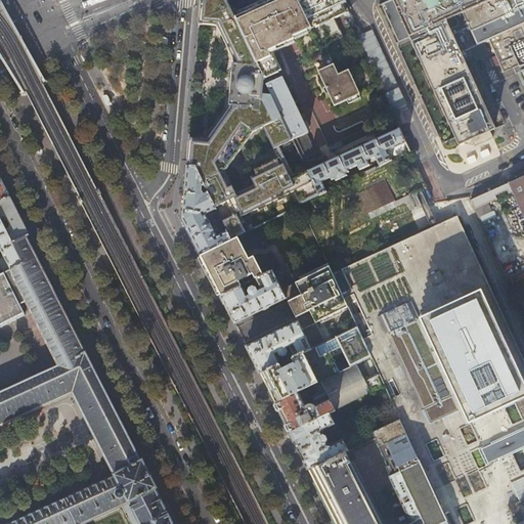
[(226,0),(201,0),(199,25),(218,26),(234,61),(234,63),(232,63),(231,85),(229,104),(231,105),(231,107),(208,139),(189,137),(188,150),(186,166),(195,167),(204,184),(208,192),(216,208),(223,223),(224,227),(227,231),(231,241),(238,236),(250,230),(243,216),(294,190),(301,205),(319,195),(308,171),(306,166),(292,172),(287,161),(284,162),(280,157),(255,169),(256,173),(251,176),(255,183),(235,192),(224,169),(226,168),(253,131),(263,127),(274,148),(278,146),(281,150),(296,144),(293,138),(267,84),(264,79),(234,17),(226,0)]
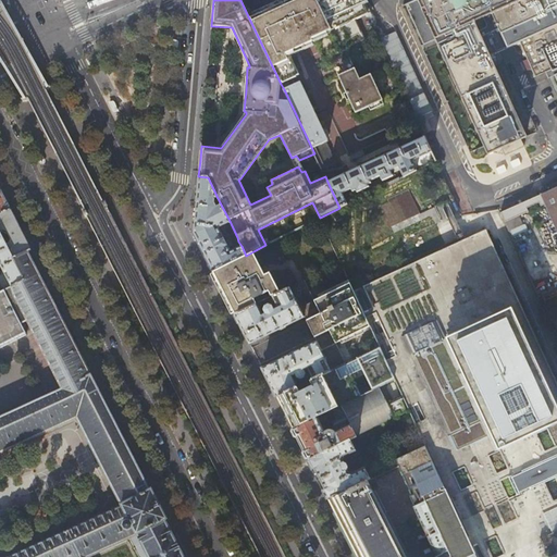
[(288,0),(249,19),(281,84),(296,77),(286,54),(316,40),(329,69),(333,66),(357,114),(405,91),(393,65),(360,79),(346,49),(342,50),(316,0),(288,0)]
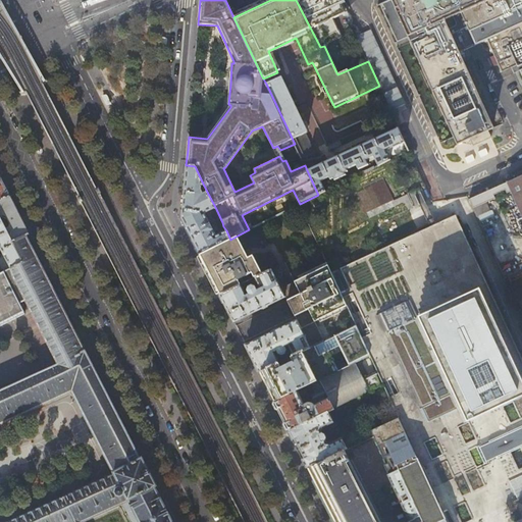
[(296,0),(320,47),(324,46),(341,38),(332,18),(349,11),(343,0),(296,0)]
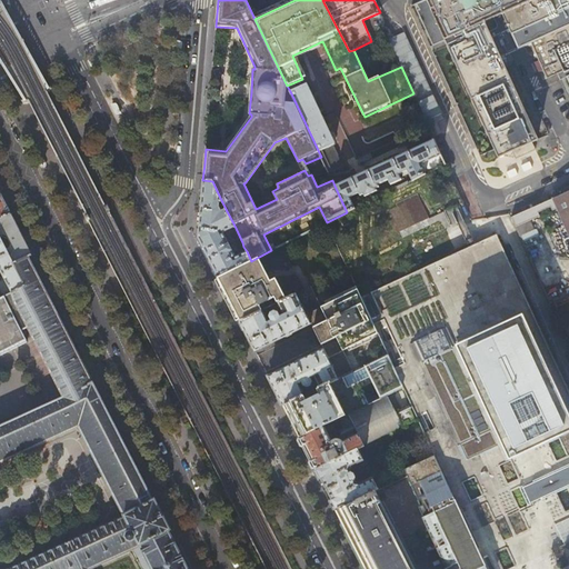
[(568,0),(422,0),(411,6),(412,7),(417,3),(419,9),(417,10),(433,46),(445,40),(499,158),(512,151),(516,159),(526,155),(536,150),(532,142),(538,140),(500,58),(531,43),(548,78),(558,73),(560,80),(567,78),(568,82),(568,0)]
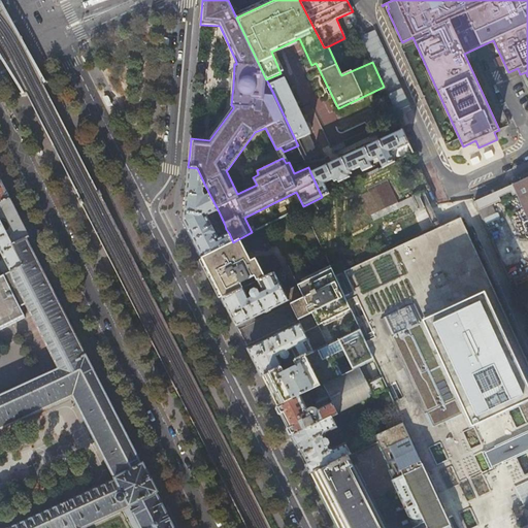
[(370,30),(360,36),(362,39),(369,34),(375,44),(367,48),(373,58),(383,53),(370,30)]
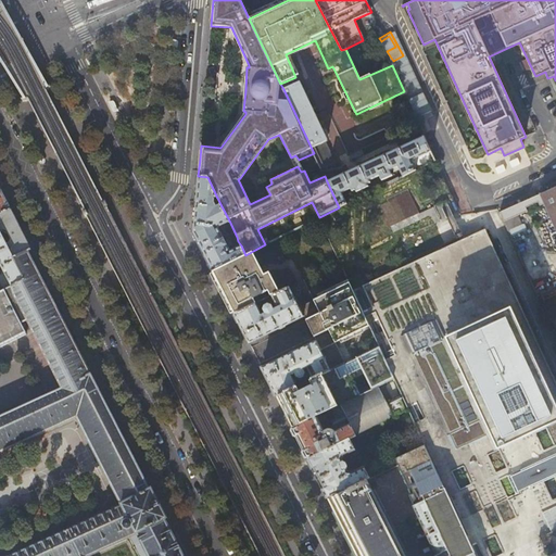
[(327,140),(299,81),(283,89),(311,147),(326,140),(327,140)]
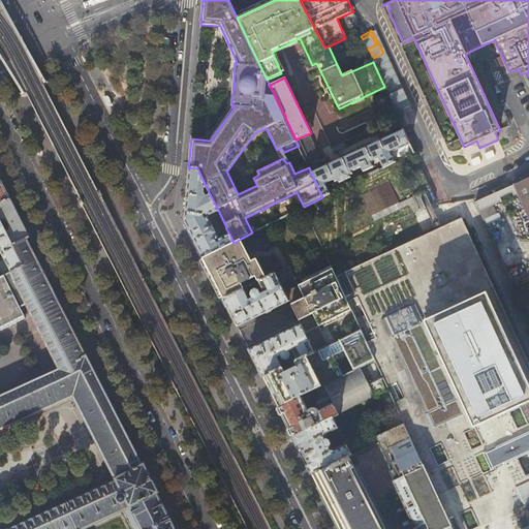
[(40,85),(41,88),(44,87),(47,86),(49,83),(47,79),(45,80),(40,82),(40,85)]
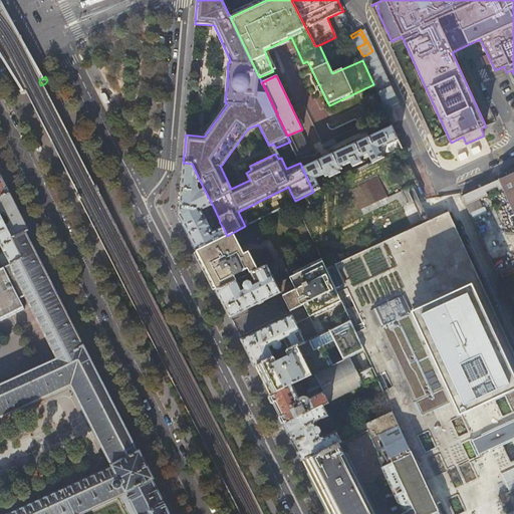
[(389,84),(376,89),(392,122),(404,117),(389,84)]
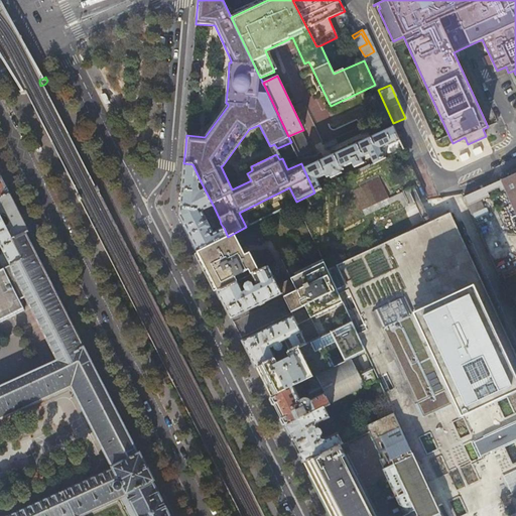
[(394,126),(303,168),(314,192),(323,188),(317,179),(326,175),(327,177),(330,175),(332,177),(343,172),(342,170),(345,168),(344,167),(353,162),(355,166),(365,162),(363,158),(365,156),(366,158),(371,156),(374,162),(386,156),(382,149),(400,140),(394,126)]
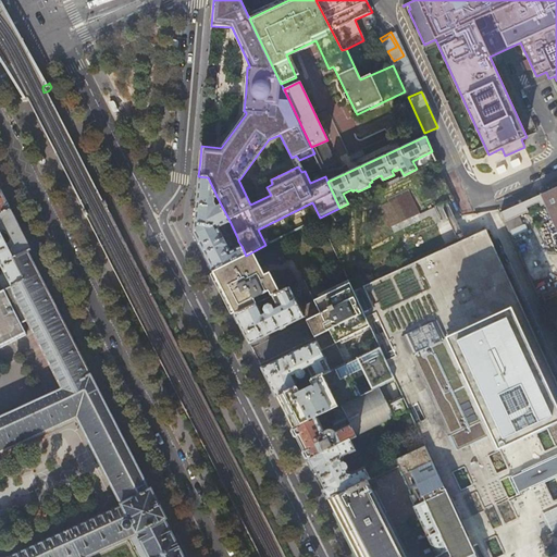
[(331,150),(326,140),(311,147),(314,153),(320,166),(334,160),(330,151),(331,150)]
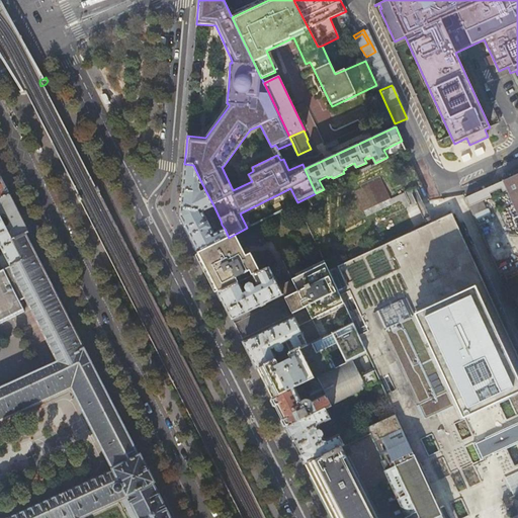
[(201,182),(193,165),(184,164),(182,198),(180,209),(202,210),(203,210),(213,205),(205,190),(201,192),(198,187),(199,187),(199,186),(199,185),(199,184),(199,183),(201,182)]
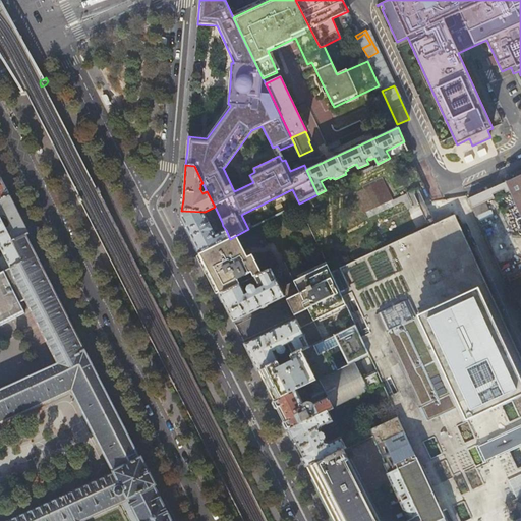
[(371,187),(373,189),(375,190),(378,190),(380,190),(382,189),(383,189),(384,188),(385,187),(386,185),(387,183),(387,181),(386,179),(386,178),(385,177),(384,176),(383,175),(381,174),(380,174),(378,174),(377,174),(374,175),(373,175),(372,176),(371,178),(370,180),(370,182),(370,185),(371,187)]
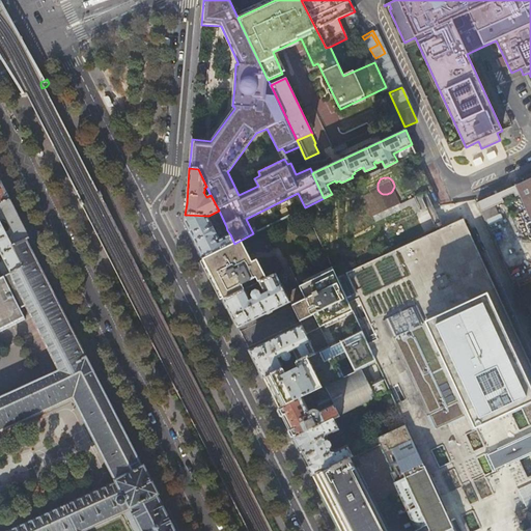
[(530,178),(478,202),(485,220),(498,215),(495,206),(504,202),(502,198),(513,193),(515,197),(520,195),(530,220),(530,178)]
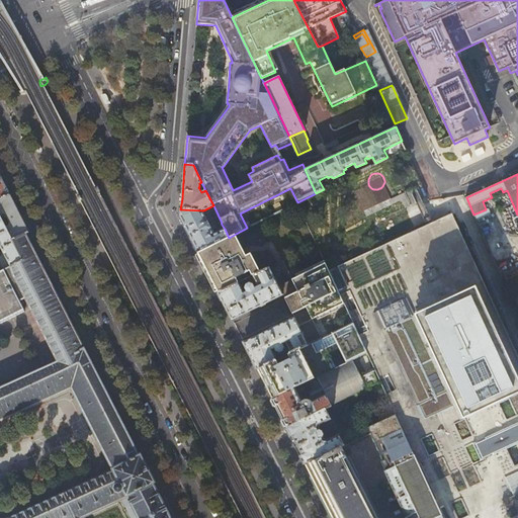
[(0,176),(0,175),(0,199),(10,195),(0,176)]
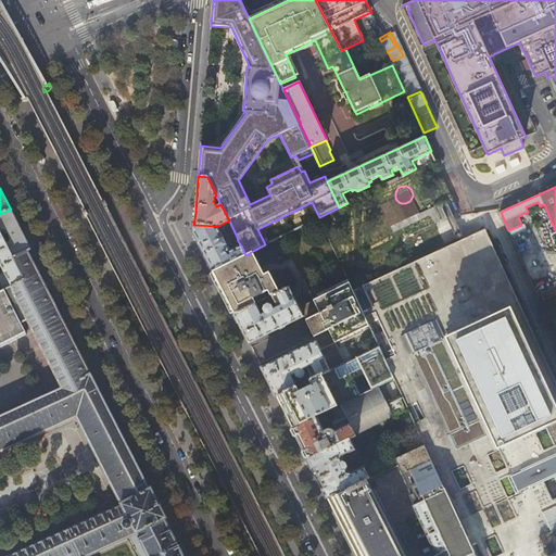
[(441,220),(453,215),(446,200),(434,205),(441,220)]
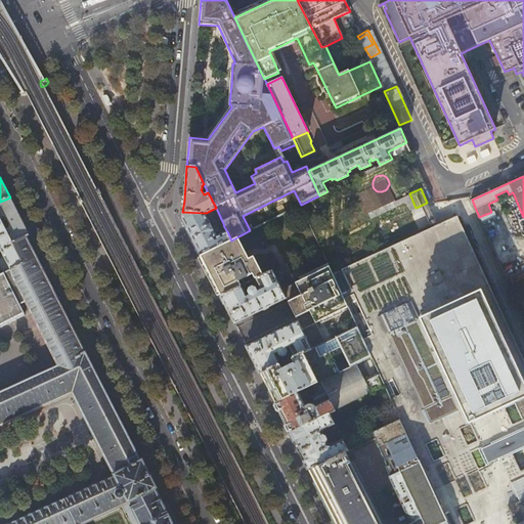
[(19,216),(10,198),(0,202),(0,217),(3,224),(7,222),(6,220),(7,219),(9,224),(4,226),(13,243),(27,235),(29,234),(19,216)]
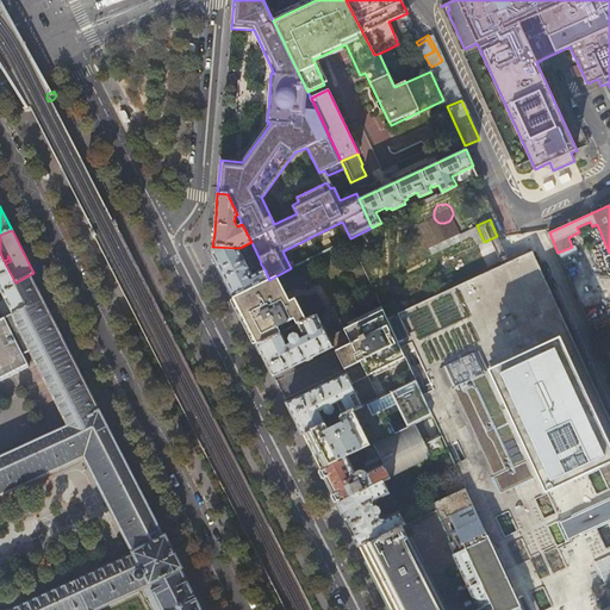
[(238,248),(212,247),(212,255),(222,274),(234,298),(269,280),(265,269),(253,275),(250,272),(253,271),(251,268),(249,267),(248,267),(243,259),(247,257),(244,253),(242,254),(238,248)]
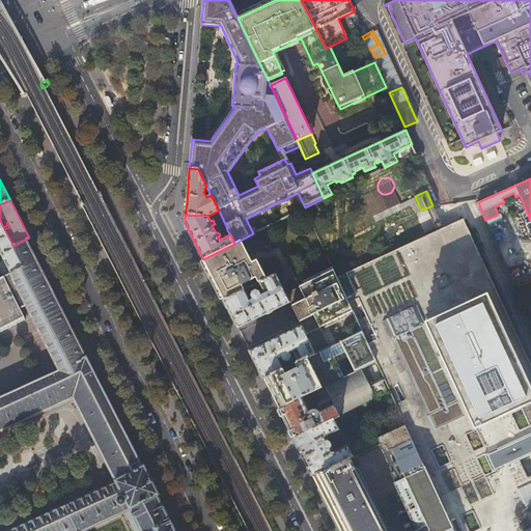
[(515,514),(530,507),(530,506),(530,364),(464,219),(347,273),(376,336),(366,341),(375,361),(382,376),(389,392),(404,426),(407,428),(452,529),(452,530),(469,530),(463,515),(473,511),(480,529),(494,523),(485,505),(496,500),(504,519),(514,513),(515,514)]
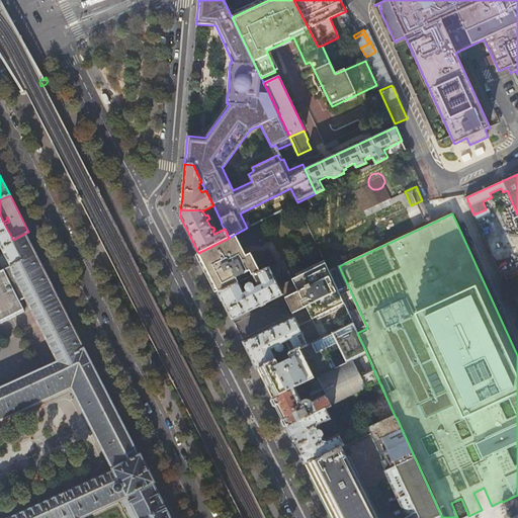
[(0,244),(12,266),(23,260),(13,240),(4,224),(3,222),(0,214),(0,244)]
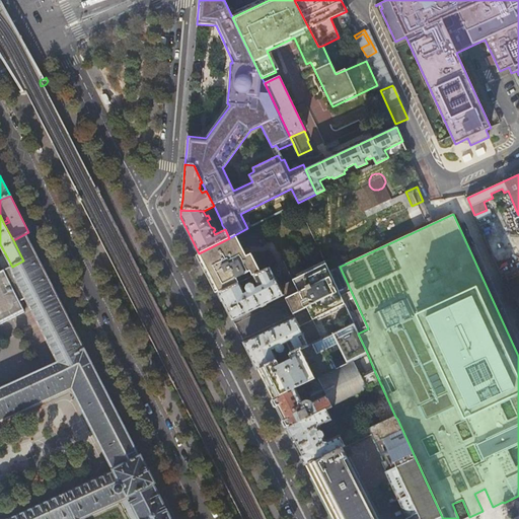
[(0,422),(72,389),(114,468),(140,456),(26,233),(13,240),(23,261),(12,267),(10,268),(26,299),(59,363),(0,388),(0,422)]
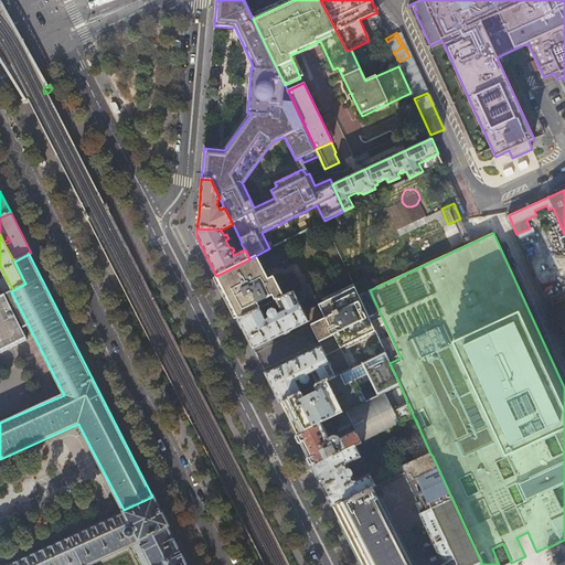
[(268,279),(257,255),(249,259),(216,276),(220,283),(225,294),(238,319),(262,308),(258,301),(273,295),(276,300),(284,297),(273,277),(268,279)]
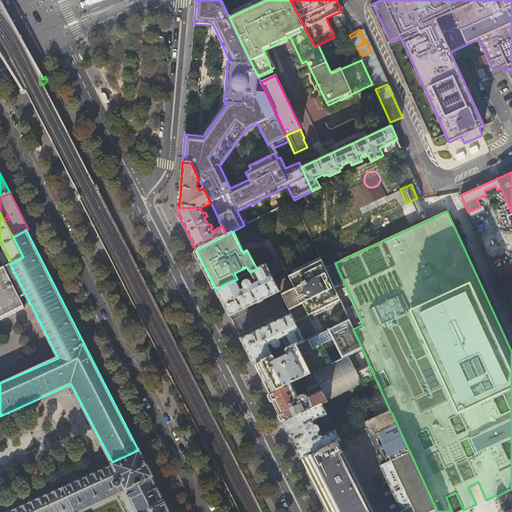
[(321,261),(275,283),(279,291),(285,303),(291,314),(294,322),(339,300),(321,261)]
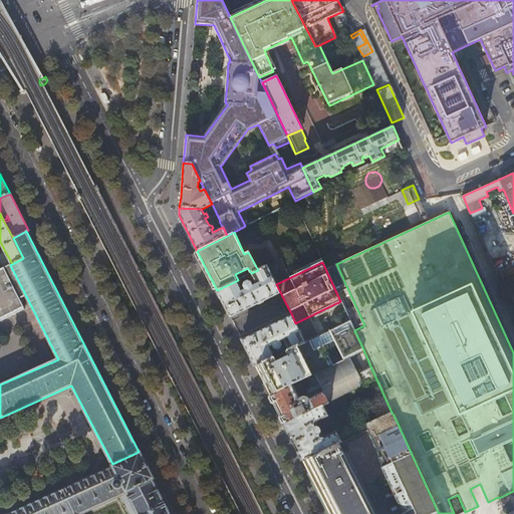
[(0,320),(25,308),(20,299),(26,296),(10,265),(3,269),(0,270),(0,271),(3,277),(0,278),(0,320)]
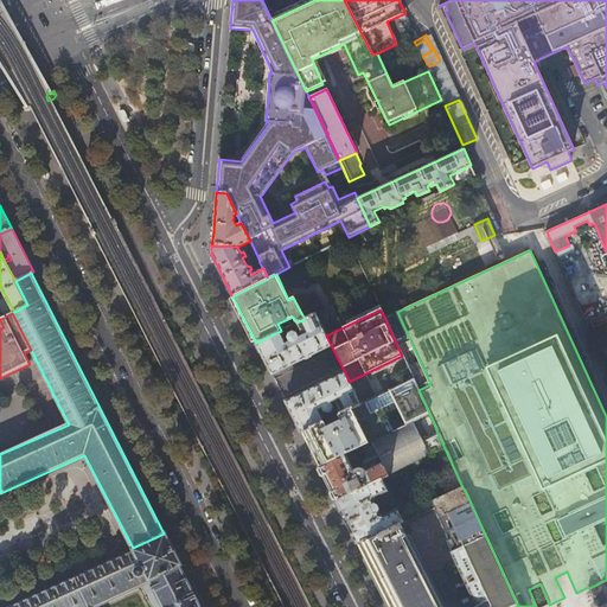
[(305,319),(296,323),(302,334),(299,336),(298,333),(293,331),(289,333),(288,337),(289,340),(286,342),(281,331),(256,343),(264,359),(273,375),(331,345),(326,336),(315,313),(305,319)]
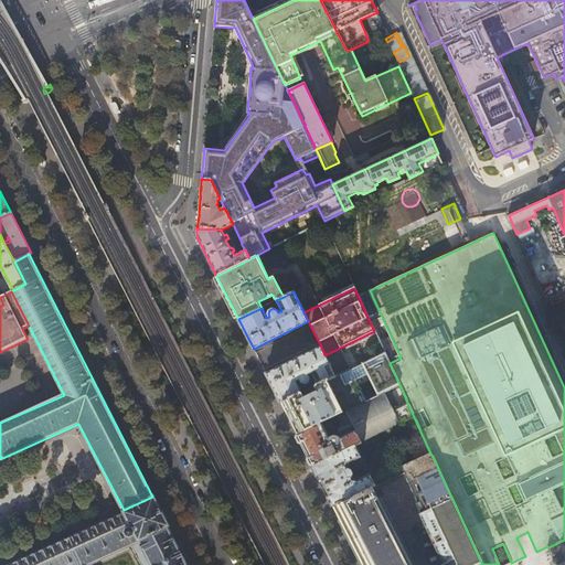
[(564,298),(552,305),(564,333),(564,298)]
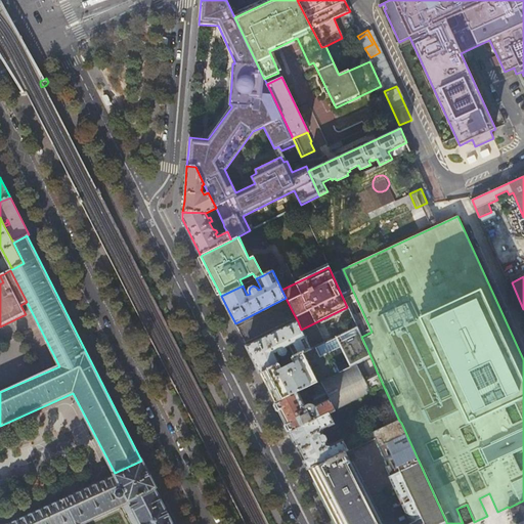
[(311,349),(301,330),(298,321),(247,346),(254,360),(261,374),(262,374),(280,364),(275,354),(278,353),(279,355),(284,357),(287,355),(288,351),(287,348),(290,347),(295,357),(311,349)]
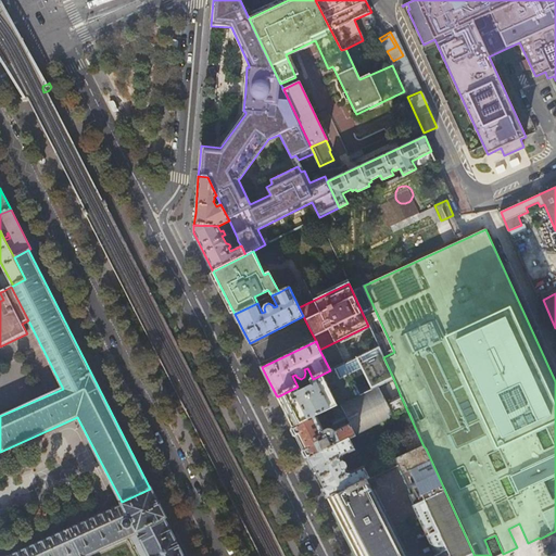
[(378,346),(330,370),(313,379),(298,387),(278,396),(287,413),(294,427),(317,416),(335,407),(378,386),(393,378),(383,357),(378,346)]
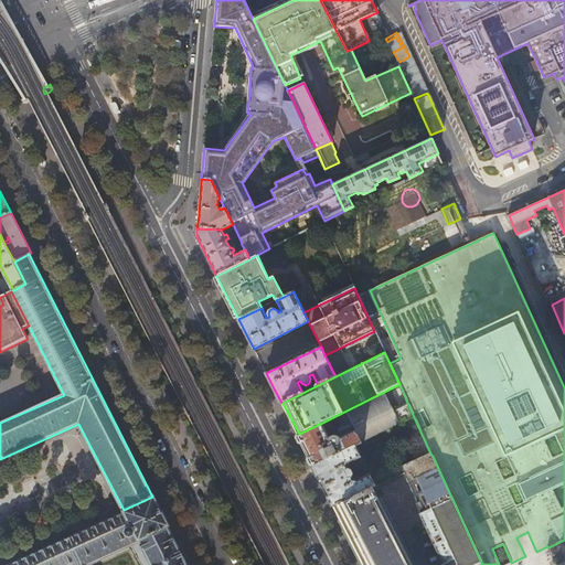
[(355,446),(414,417),(406,401),(405,402),(401,404),(392,408),(384,392),(340,414),(340,428),(328,434),(322,423),(299,434),(297,435),(300,440),(309,459),(313,467),(355,446)]
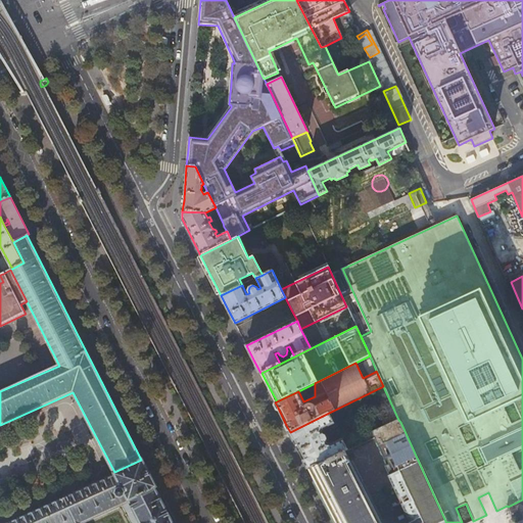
[(329,413),(290,432),(293,438),(308,469),(343,452),(348,449),(342,439),(331,444),(329,442),(328,440),(329,438),(327,435),(325,435),(324,432),(324,429),(335,424),(329,413)]
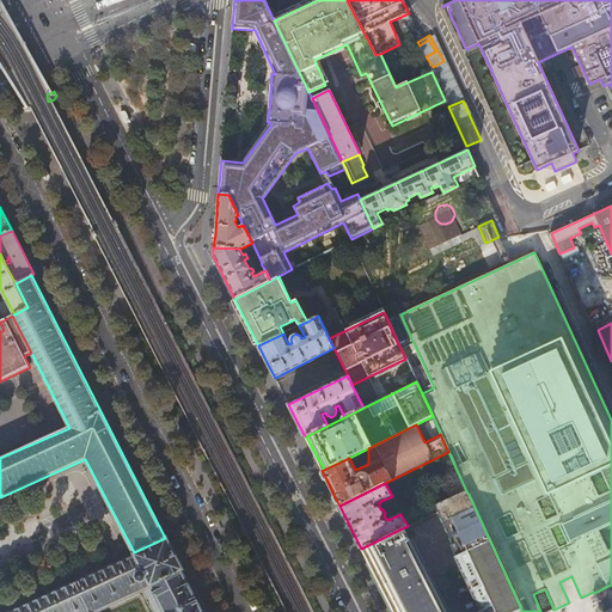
[(403,530),(402,528),(361,549),(393,611),(445,611),(430,583),(464,568),(483,611),(515,611),(521,610),(469,494),(466,491),(434,506),(438,513),(403,530)]
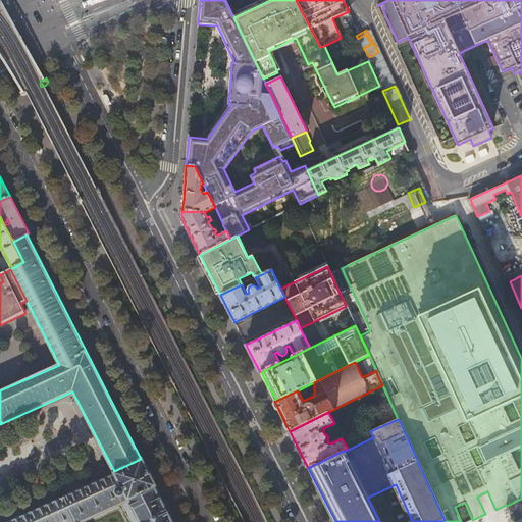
[(172,521),(155,486),(157,485),(143,459),(141,459),(114,471),(112,472),(113,475),(6,521),(172,521)]
